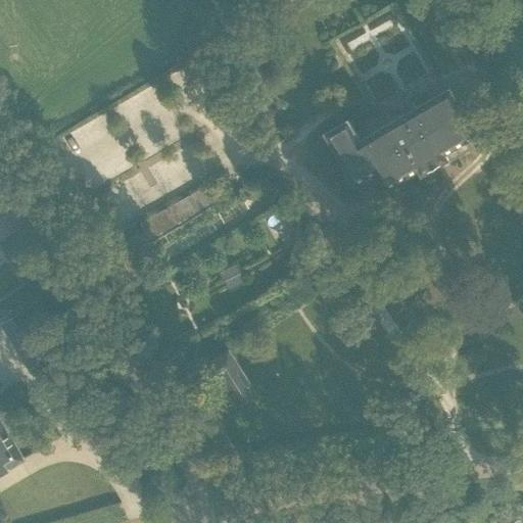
[(445,152),(478,133),(450,87),(361,140),(348,119),(327,132),(355,182),(377,170),(387,186),(420,168),(423,173),(448,158),(445,152)]
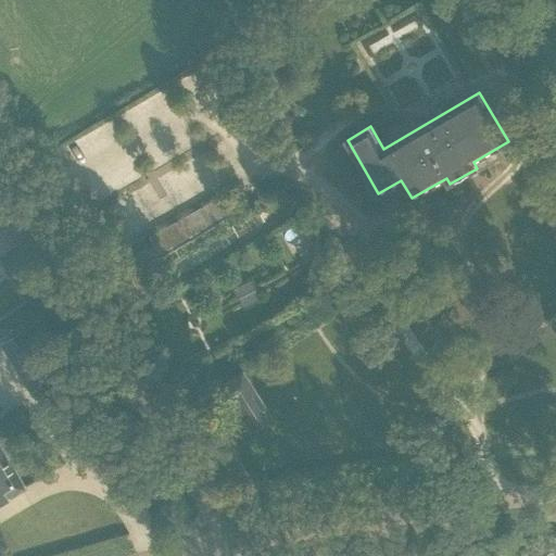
[(237,238),(264,222),(252,202),(227,217),(216,199),(149,239),(153,245),(123,263),(129,274),(128,275),(137,289),(159,276),(150,262),(226,218),(237,238)]
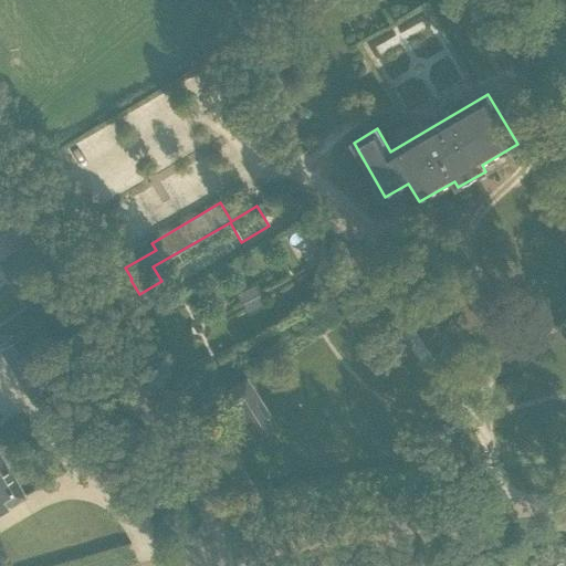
[(253,289),(238,296),(247,314),(263,306),(253,289)]
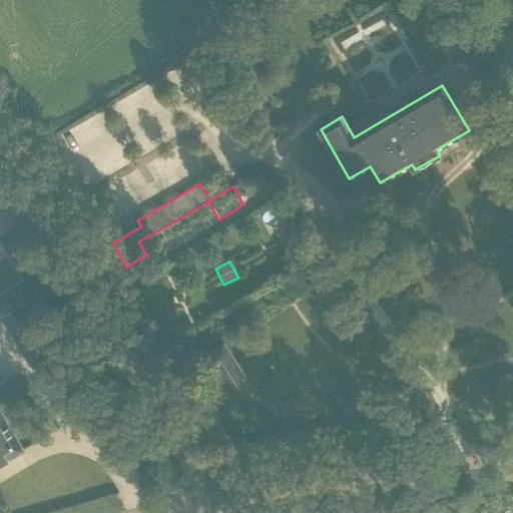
[(36,328),(21,304),(3,316),(17,339),(36,328)]
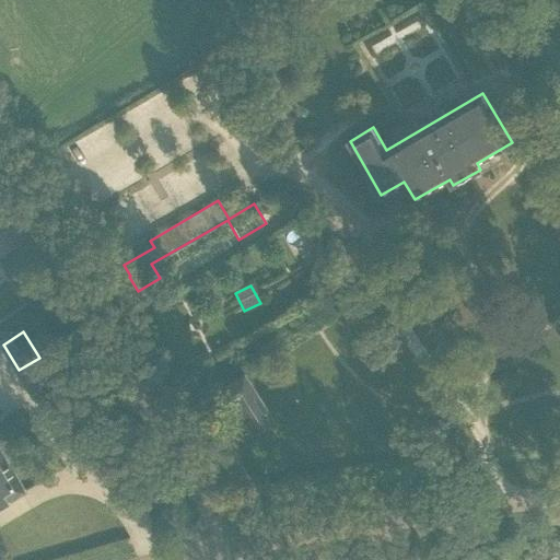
[(174,411),(188,403),(182,392),(166,401),(174,411)]
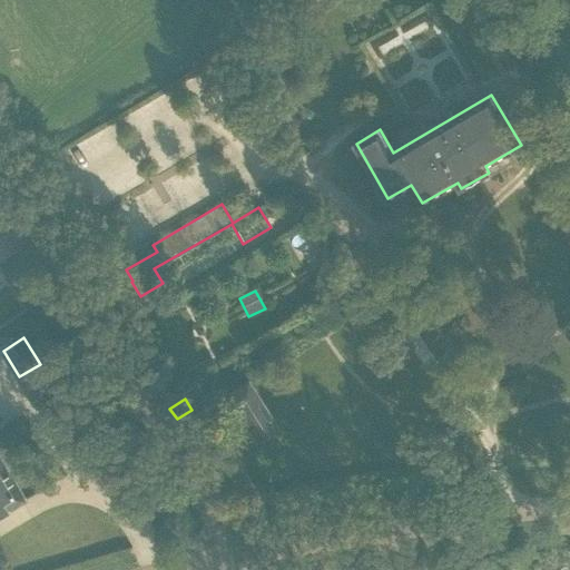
[(0,514),(25,501),(0,459),(0,514)]
